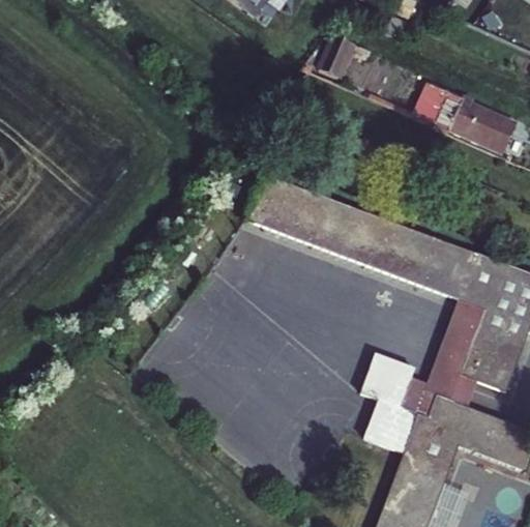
[(219,0),(257,26),(268,9),(267,4),(269,0),(219,0)]
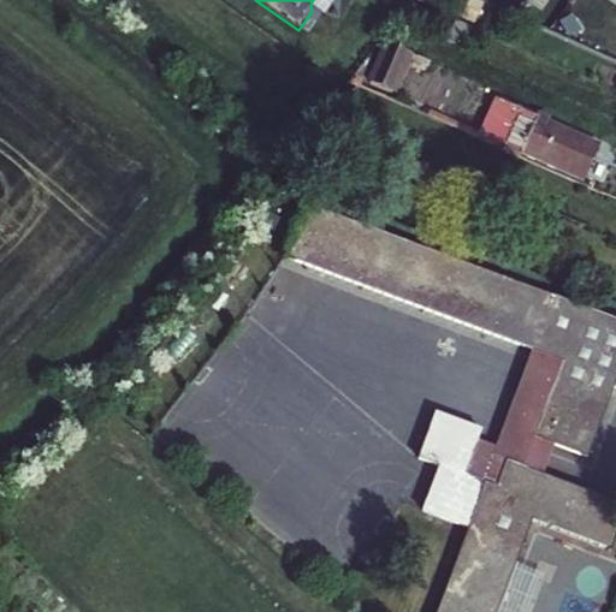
[(466,119),(479,78),(378,45),(363,85),(466,119)]
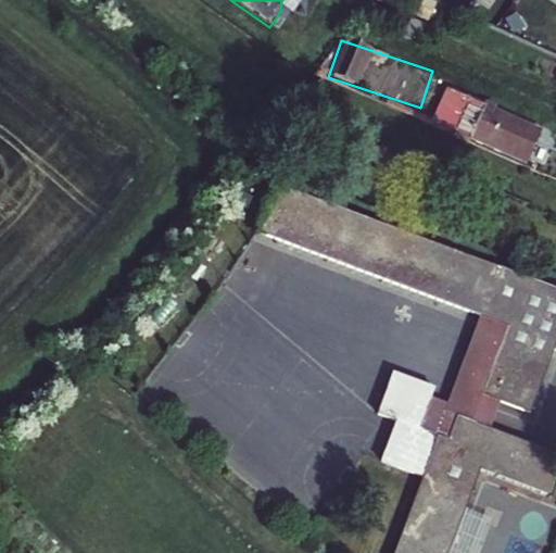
[(445,97),(430,133),(466,149),(467,146),(522,173),(538,139),(445,97)]
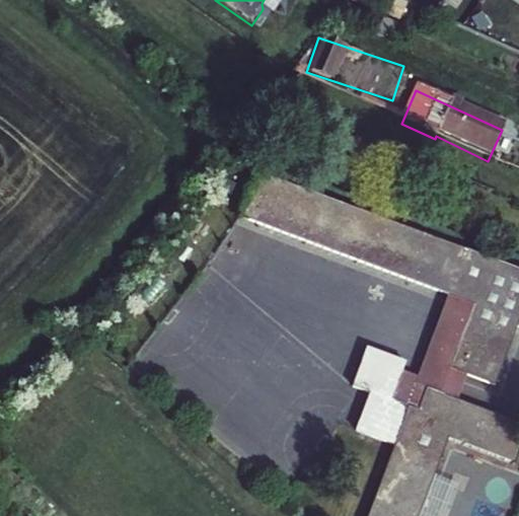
[(518,318),(518,265),(252,170),(236,215),(448,290),(473,299),(450,365),(466,371),(497,382),(518,318)]
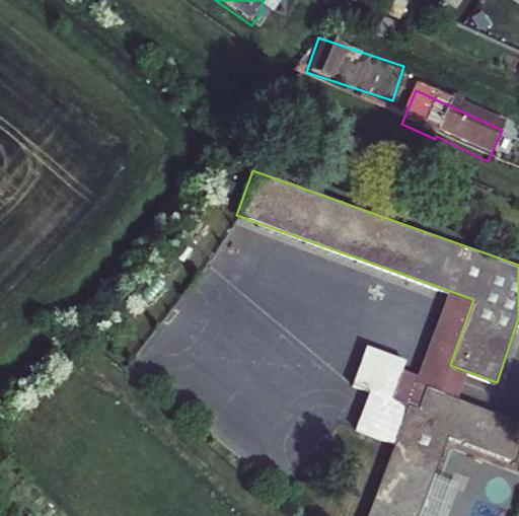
[(473,299),(448,290),(418,374),(402,368),(392,396),(416,406),(424,383),(457,396),(466,371),(450,365),(473,299)]
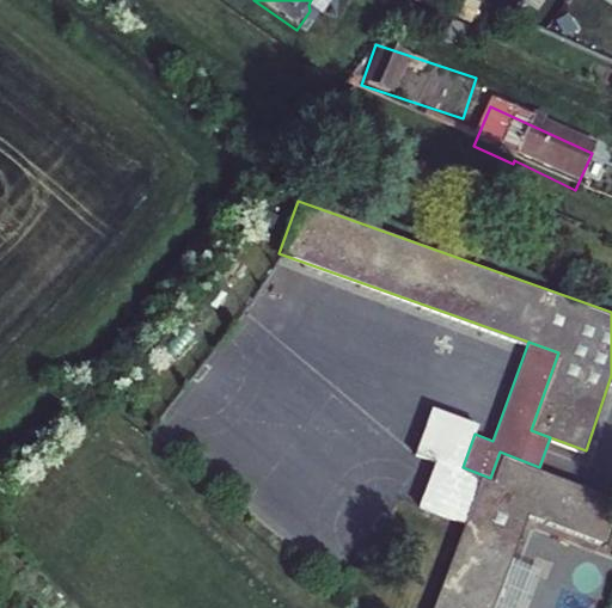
[(479,422),(434,405),(417,450),(435,458),(416,508),(465,526),(435,607),(496,607),(531,515),(606,542),(611,526),(611,496),(539,467),(500,452),(490,478),(463,467),(475,434),(479,422)]
